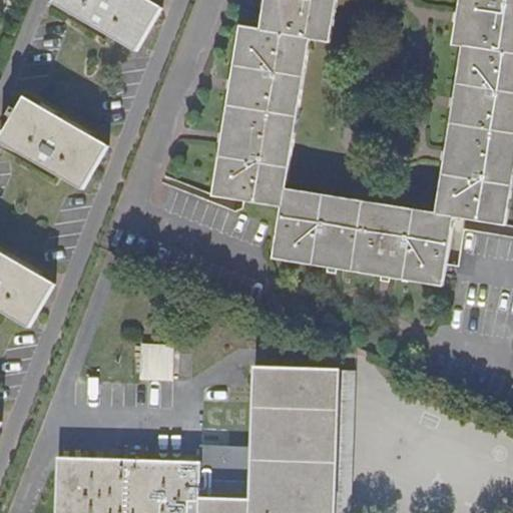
[(149,0),(53,0),(52,3),(136,49),(160,5),(149,0)]
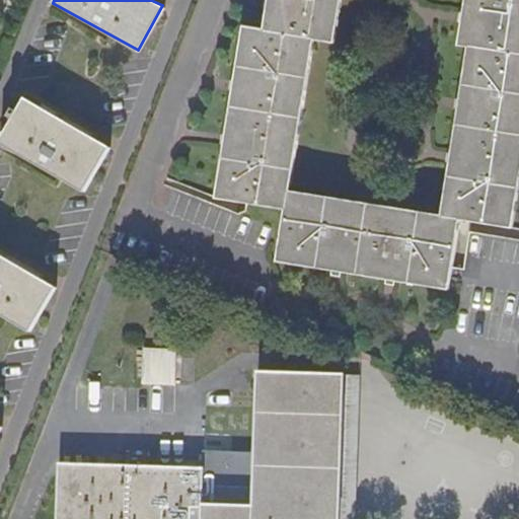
[(267,0),(263,28),(244,25),(215,197),(286,208),(277,260),(446,289),(458,220),(510,229),(518,175),(518,0),(464,0),(457,47),(466,49),(438,216),(286,191),(311,39),(330,42),(338,0),(267,0)]
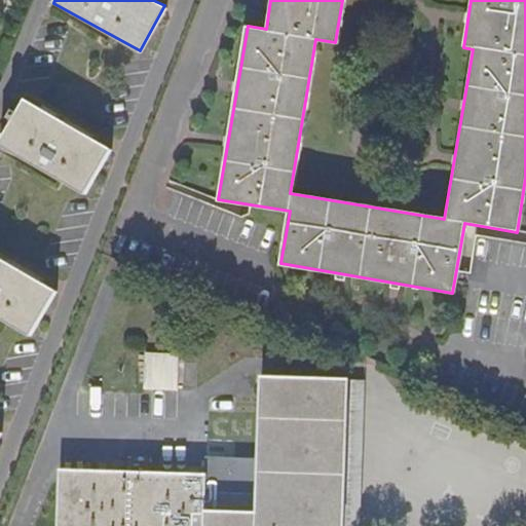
[(108,146),(23,98),(15,112),(9,109),(4,117),(10,120),(0,139),(0,145),(83,191),(108,146)]
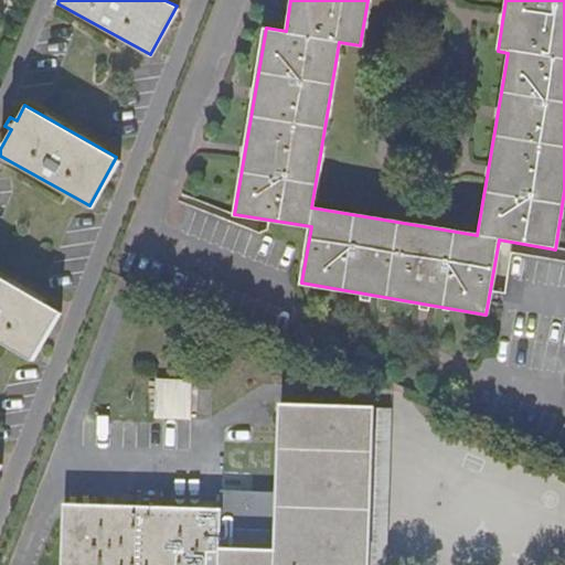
[(59,309),(0,276),(0,340),(31,358),(59,309)]
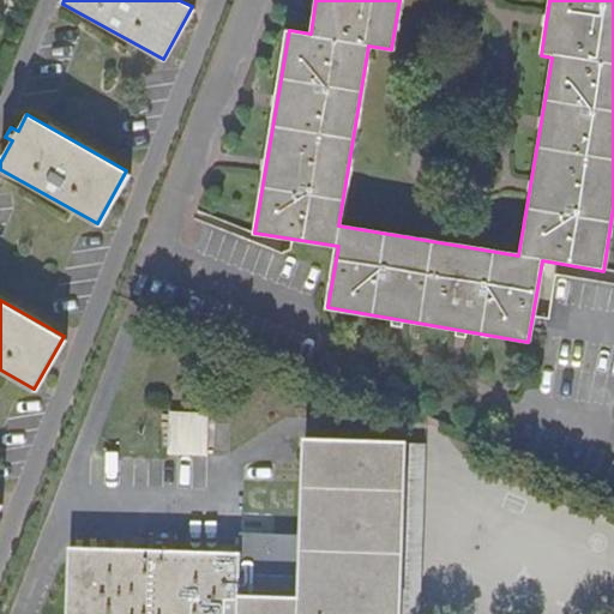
[(206,411),(168,410),(166,449),(204,451),(206,411)]
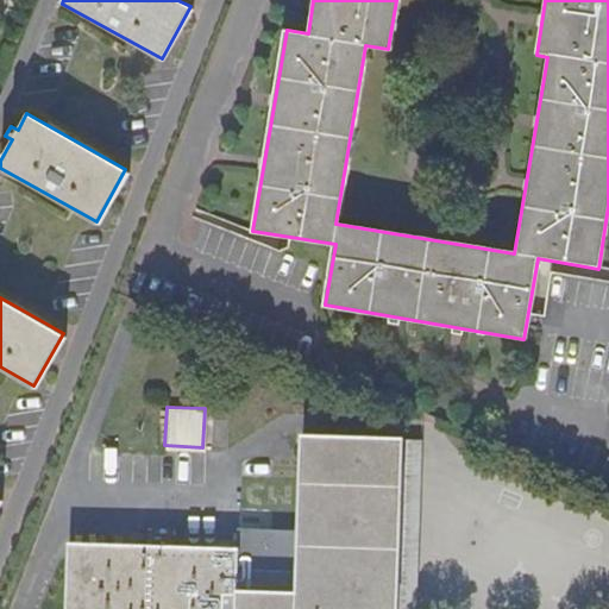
[(237,545),(67,540),(66,608),(396,608),(402,438),(300,434),(297,527),(238,525),(237,545)]
